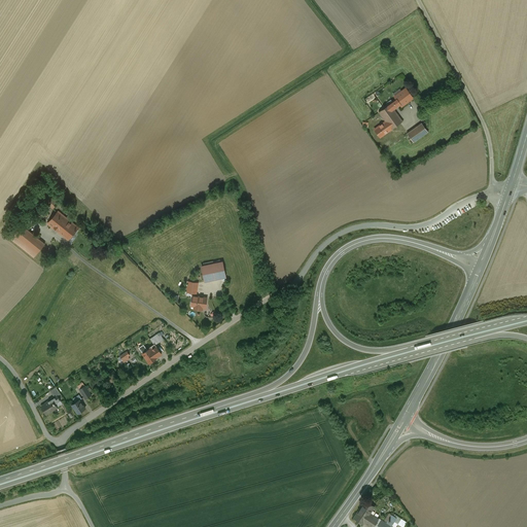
[(396,100),(399,105),(401,106),(406,103),(406,102),(412,98),(406,89),(401,92),(401,93),(394,97),(396,100)]
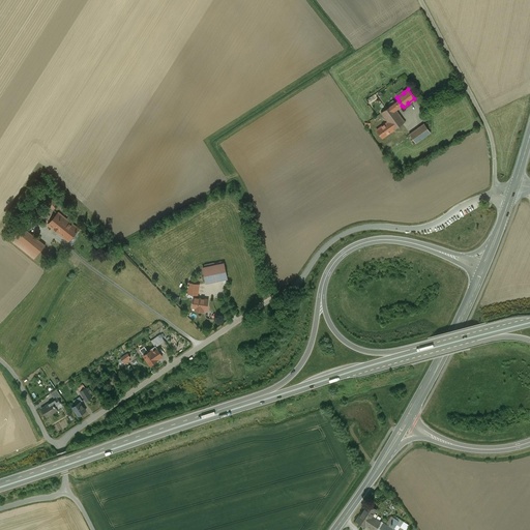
[(402,106),(399,100),(381,113),(387,122),(377,129),(382,138),(404,122),(395,110),(402,106)]
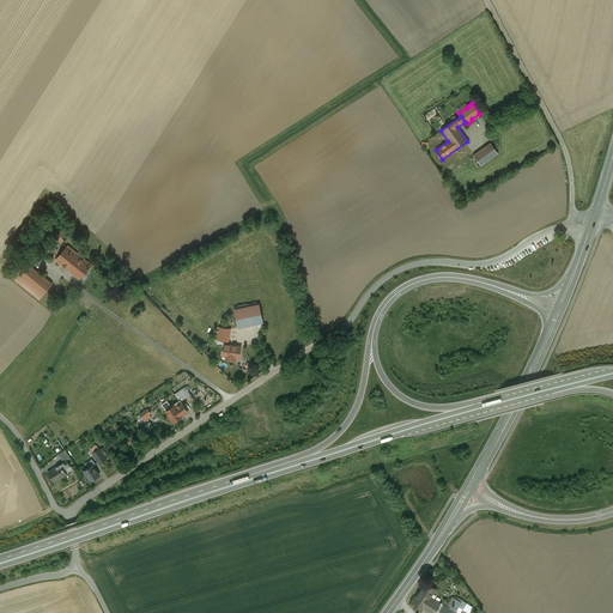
[(490,144),(473,156),(480,167),(497,155),(490,144)]
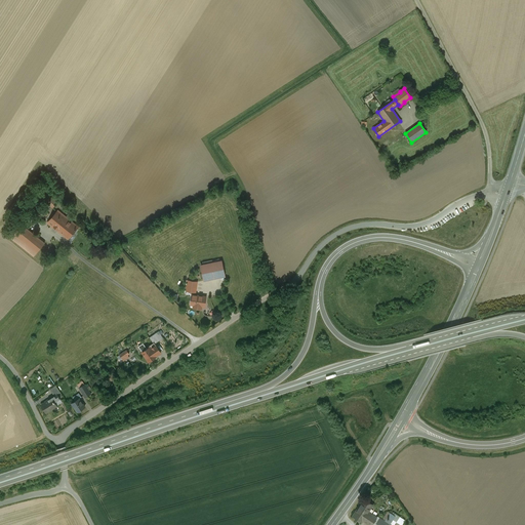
[(66,217),(57,210),(47,223),(68,239),(78,228),(71,221),(73,218),(68,214),(66,217)]
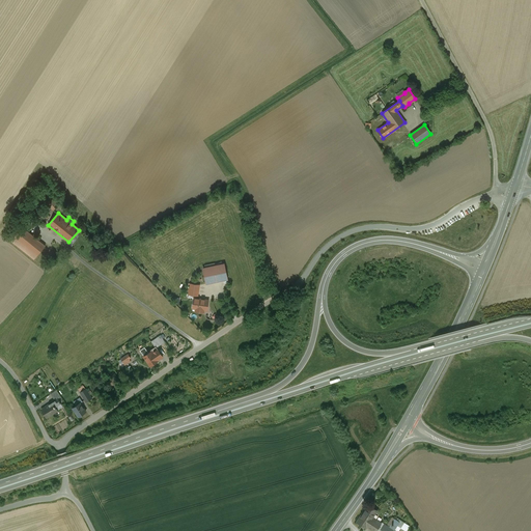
[(45,246),(19,224),(7,239),(34,259),(45,246)]
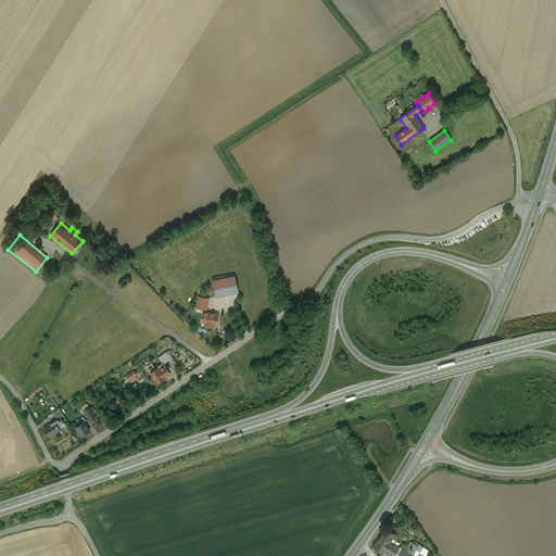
[(235,276),(213,280),(216,297),(238,292),(235,276)]
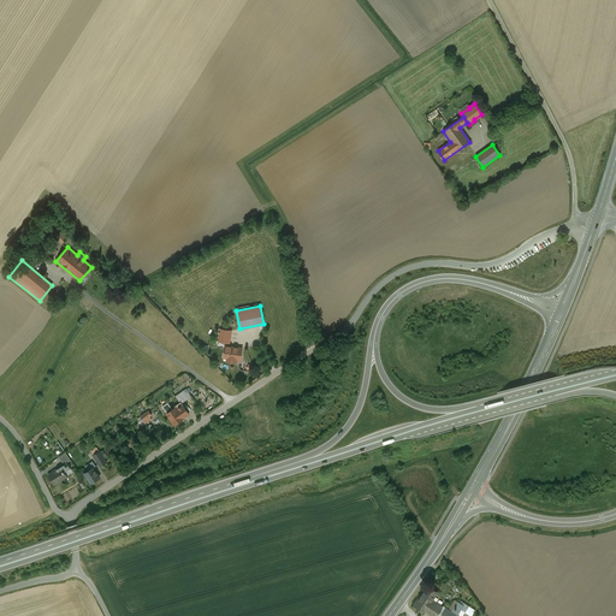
[(231,331),(220,329),(219,341),(230,343),(231,331)]
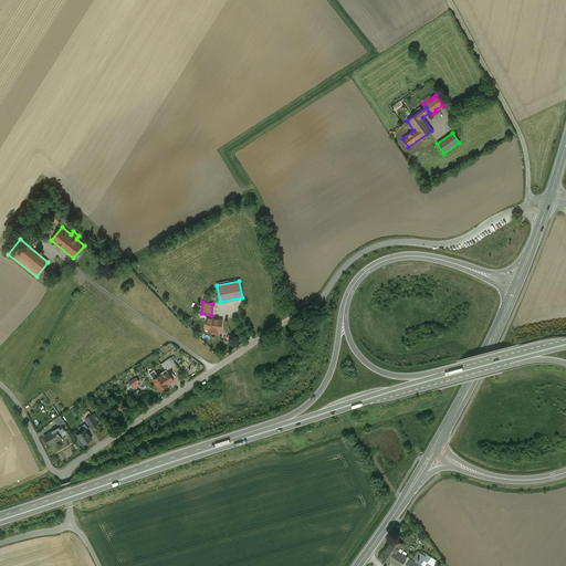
[(222,320),(207,317),(206,328),(210,329),(210,332),(216,333),(216,329),(219,331),(220,325),(221,325),(222,320)]
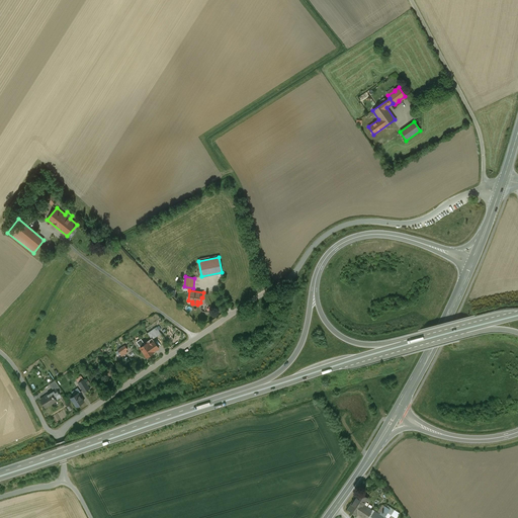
[(156,327),(147,333),(152,340),(161,334),(156,327)]
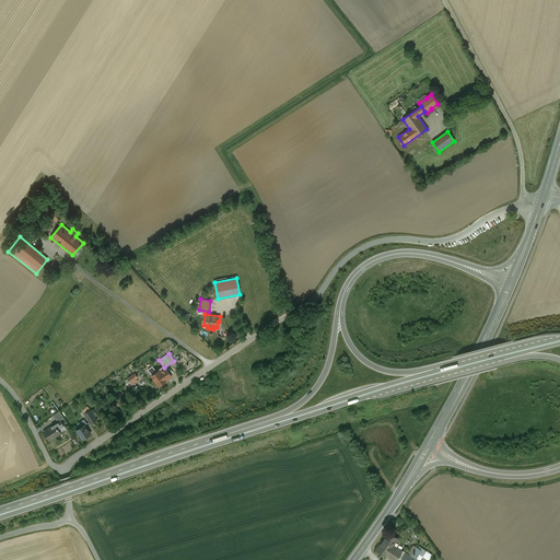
[(166,369),(161,372),(166,380),(172,376),(166,369)]
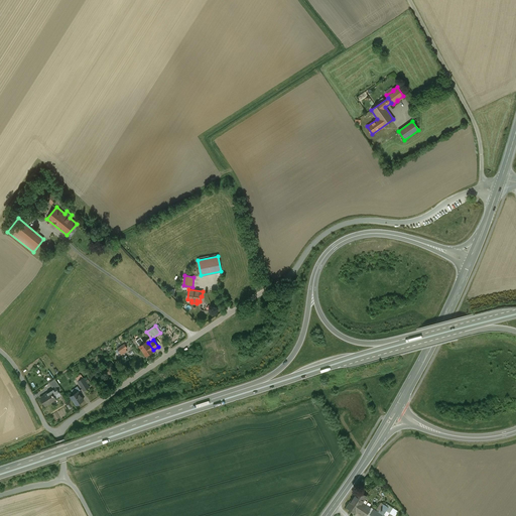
[(147,341),(139,346),(145,356),(153,351),(153,350),(148,343),(147,341)]
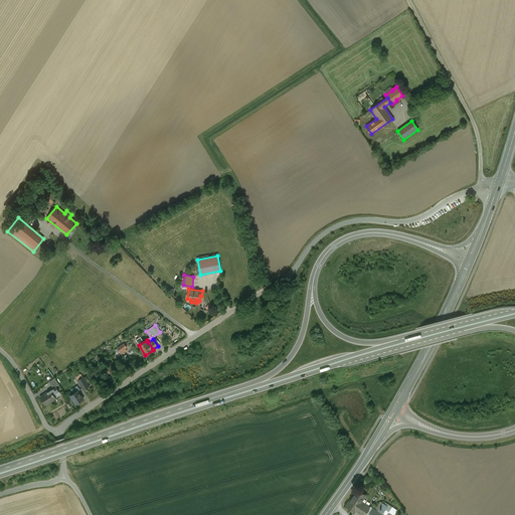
[(116,349),(121,355),(127,349),(121,344),(116,349)]
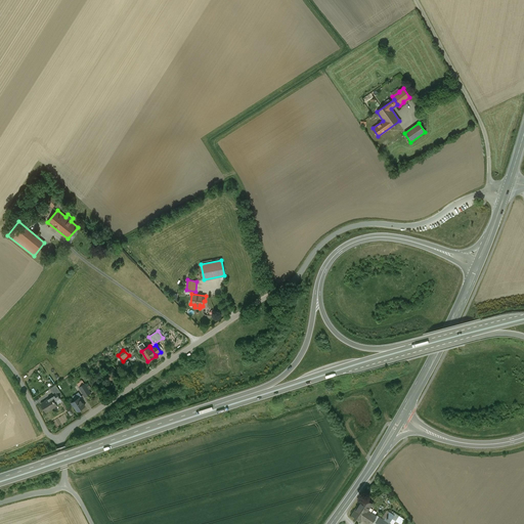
[(55,386),(50,390),(53,395),(59,391),(55,386)]
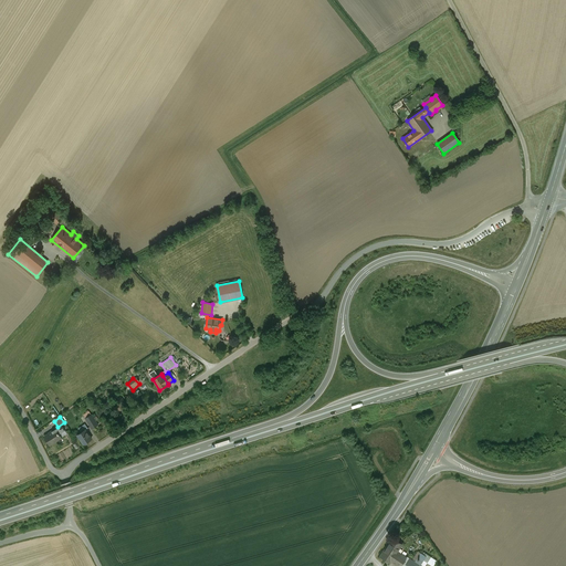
[(86,421),(91,429),(97,425),(93,418),(86,421)]
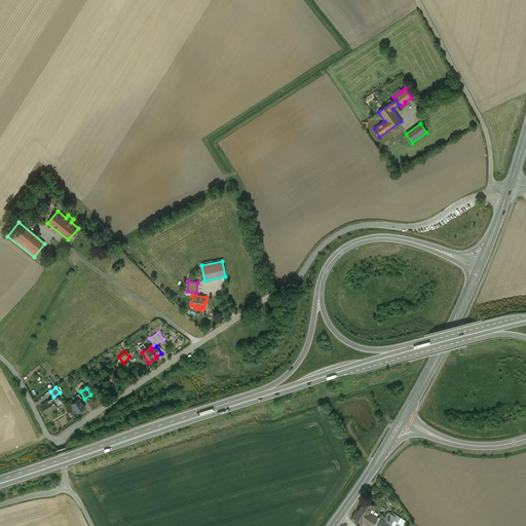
[(84,399),(83,400),(87,406),(97,400),(92,393),(90,395),(84,399)]
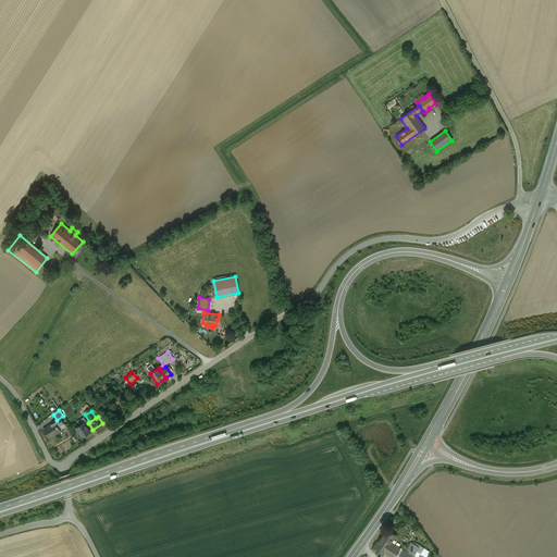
[(63,424),(60,419),(50,425),(51,425),(44,430),(49,437),(59,431),(58,428),(63,424)]
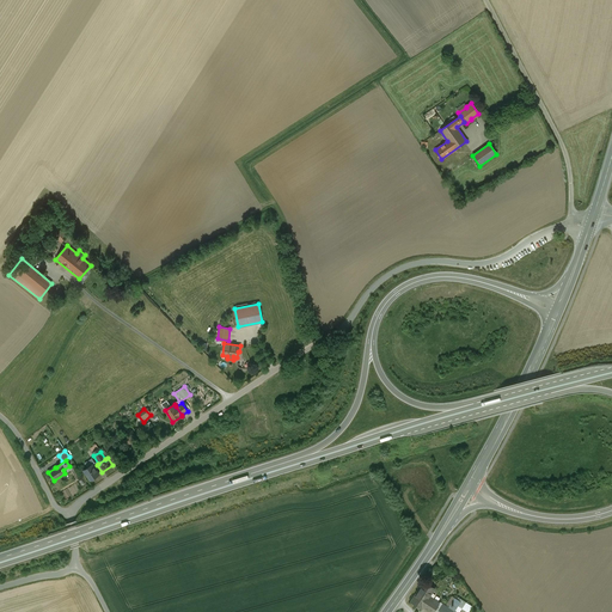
[(93,466),(84,471),(91,481),(99,476),(93,466)]
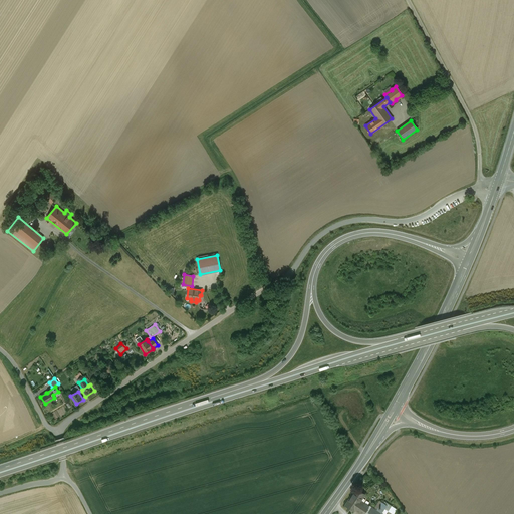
[(364,494),(355,489),(345,505),(354,510),(360,501),(364,494)]
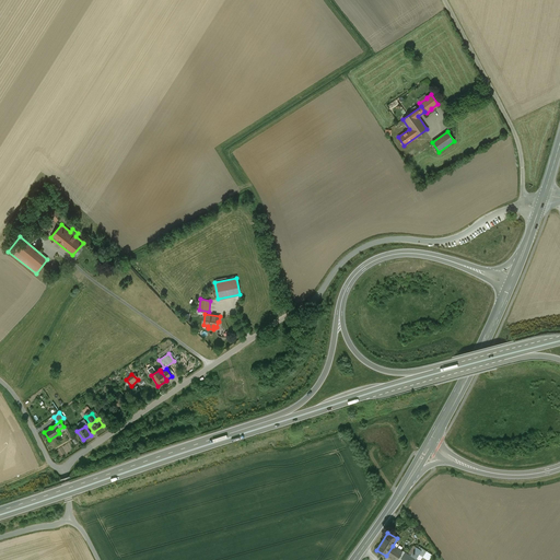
[(396,559),(401,551),(393,546),(386,556),(392,559),(396,559)]
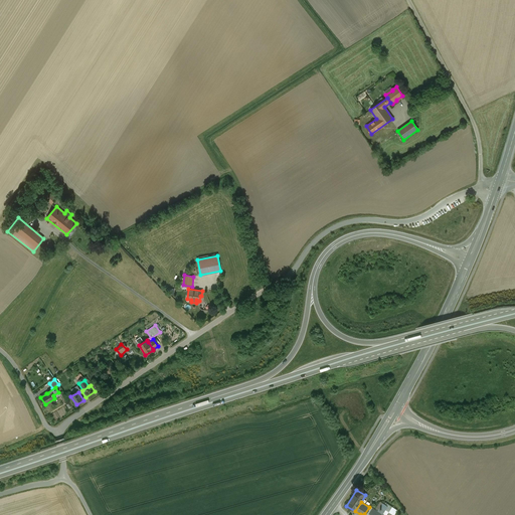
[(370,507),(369,507),(364,514),(382,514),(387,506),(382,503),(377,511),(370,507)]
